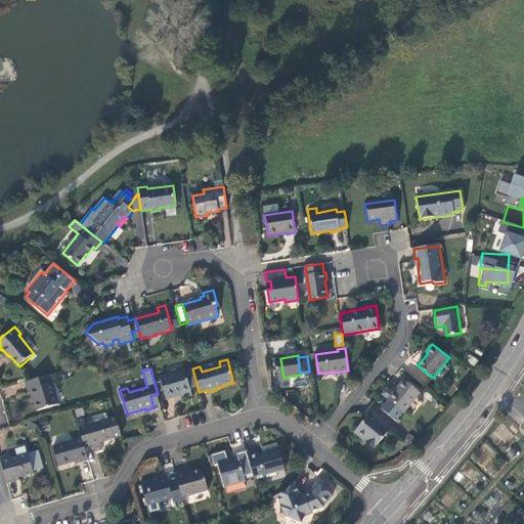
[(162,382),(155,384),(158,394),(165,392),(167,399),(174,396),(174,395),(181,393),(182,398),(191,396),(184,370),(161,378),(162,382)]
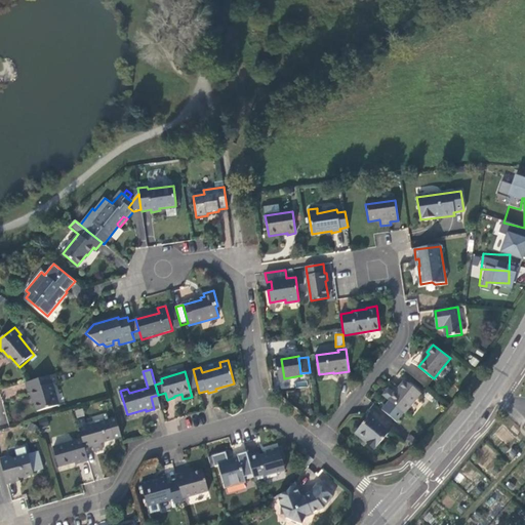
[(55,382),(53,374),(25,382),(27,391),(29,390),(31,398),(32,398),(35,409),(56,404),(51,384),(55,382)]
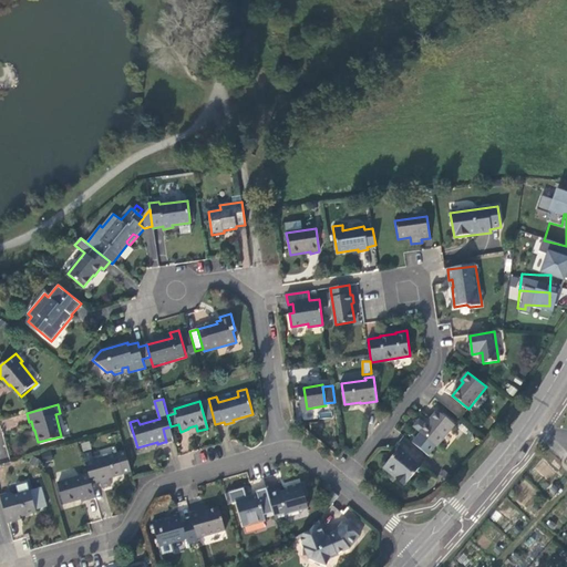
[(421,433),(412,443),(428,455),(436,445),(436,446),(454,424),(437,411),(426,424),(420,420),(413,426),(421,433)]
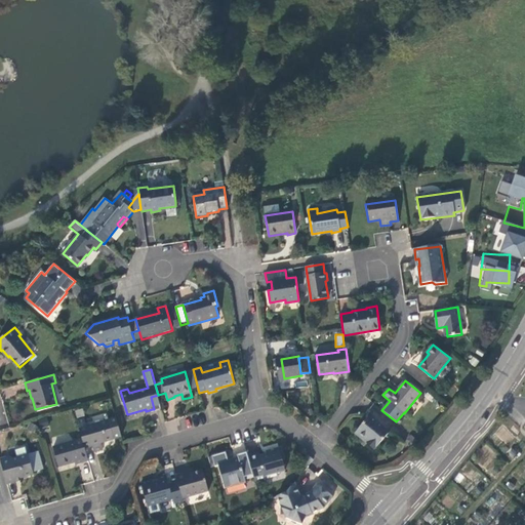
[(154,409),(152,409),(152,412),(162,409),(158,395),(151,397),(154,409)]
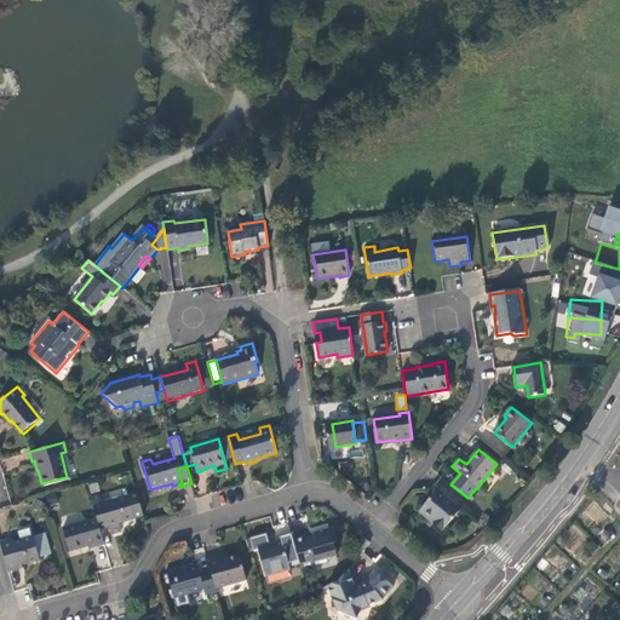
[(91,498),(93,506),(97,518),(99,528),(109,526),(110,533),(121,529),(120,522),(143,516),(137,493),(102,503),(101,495),(91,498)]
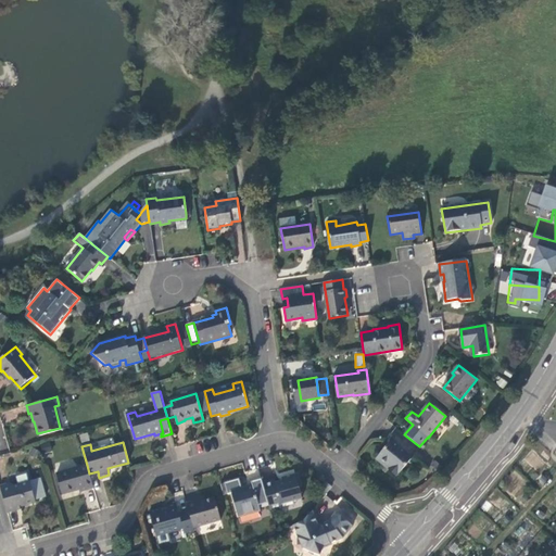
[(412,458),(392,443),(390,445),(388,446),(386,446),(377,457),(390,467),(387,470),(395,477),(412,458)]
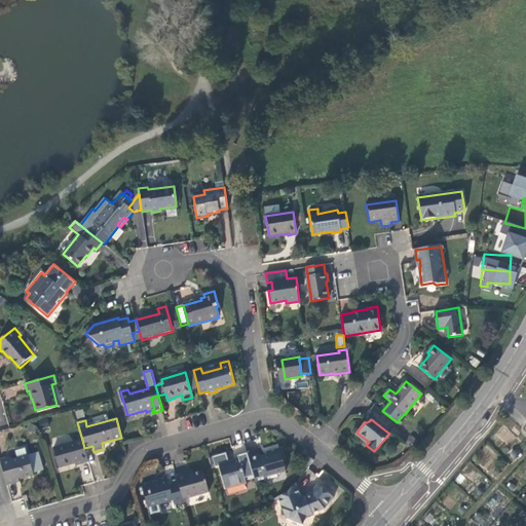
[(80,463),(88,461),(84,448),(82,440),(53,448),(60,467),(80,461),(80,463)]
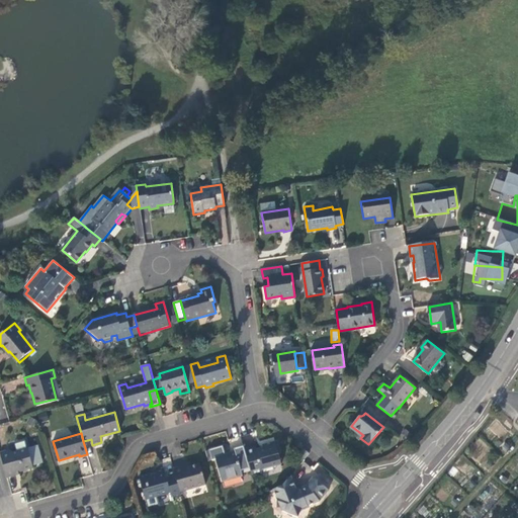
[(241,440),(229,442),(231,448),(242,446),(241,440)]
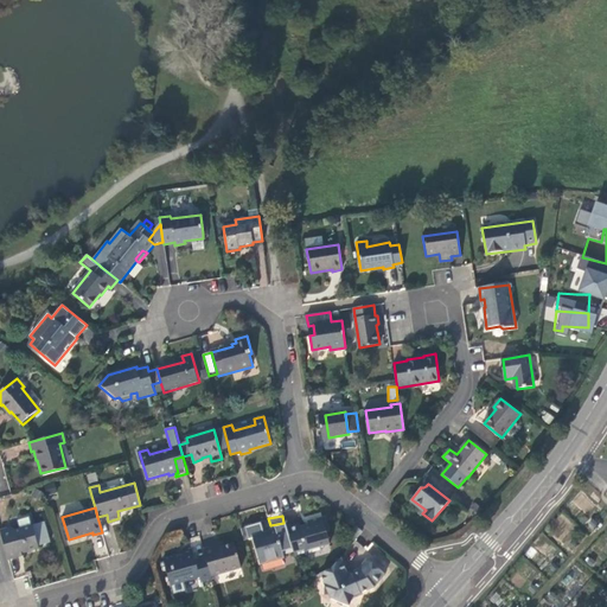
[(299,525),(287,529),(293,551),(295,556),(307,553),(307,550),(326,545),(324,534),(325,531),(321,518),(307,523),(308,526),(300,529),(299,525)]
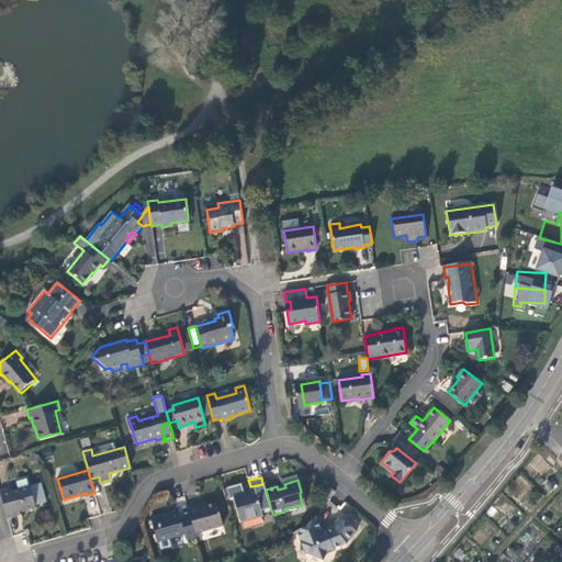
[(262,514),(271,510),(266,490),(265,484),(255,487),(256,491),(234,497),(242,523),(263,516),(262,514)]
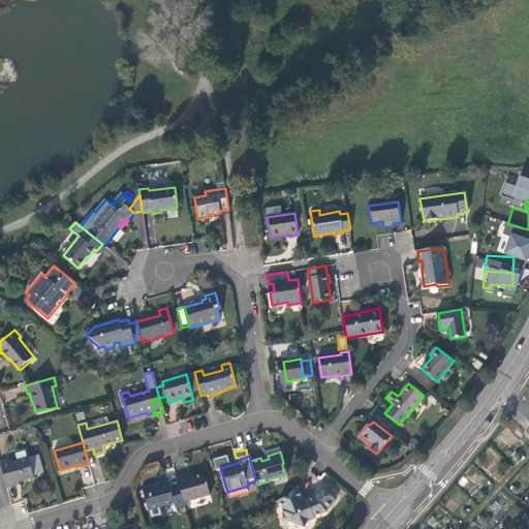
[(9,460),(0,462),(0,463),(6,488),(16,485),(16,483),(33,477),(28,458),(13,462),(9,460)]
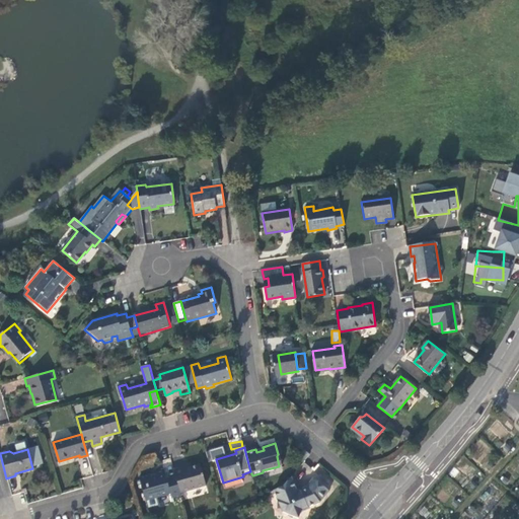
[(182,467),(173,470),(175,475),(180,493),(206,486),(200,465),(183,470),(182,467)]
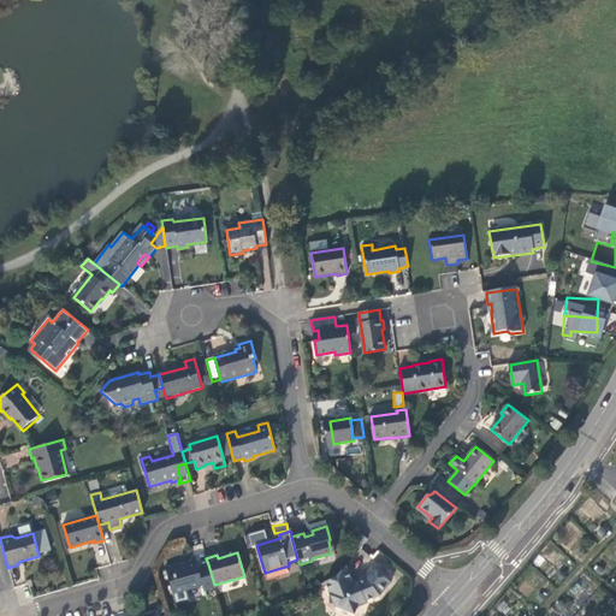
[(178,563),(165,567),(172,594),(176,604),(188,600),(185,590),(202,585),(203,590),(214,586),(214,585),(208,564),(197,568),(194,557),(185,561),(185,563),(178,566),(178,563)]
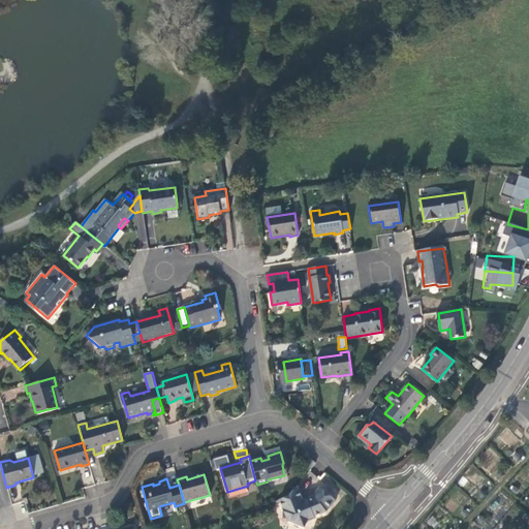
[(303,499),(298,486),(289,496),(273,503),(274,505),(281,503),(285,515),(288,516),(289,518),(289,521),(288,523),(304,528),(308,520),(325,512),(336,501),(320,488),(314,494),(312,496),(313,499),(308,501),(303,499)]
